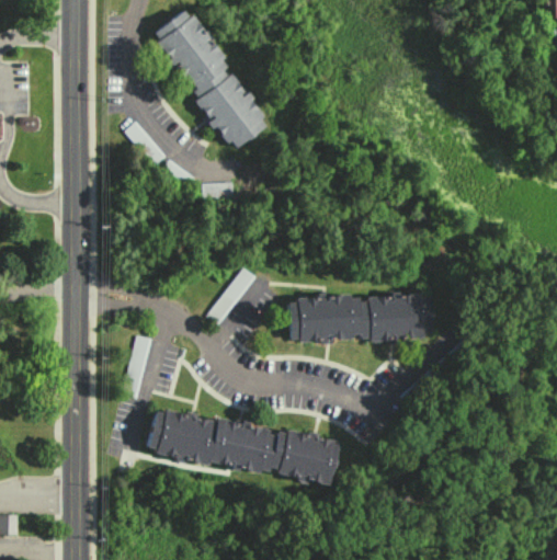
[(556,0),(545,0),(545,19),(553,19),(553,48),(556,48),(556,0)]
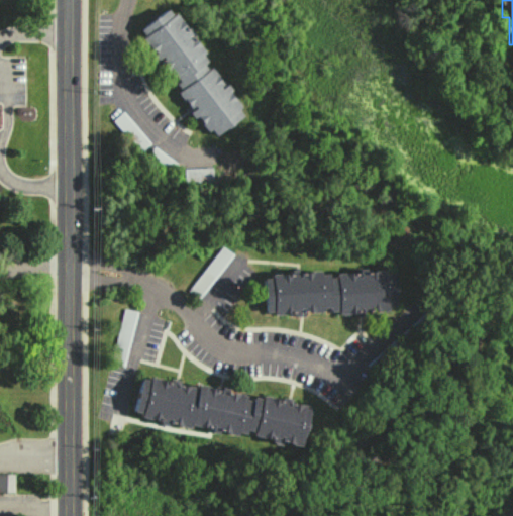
[(214,138),(247,115),(226,86),(225,87),(208,63),(210,62),(191,33),(190,34),(172,8),(139,31),(160,60),(161,59),(194,106),(192,107),(214,138)]
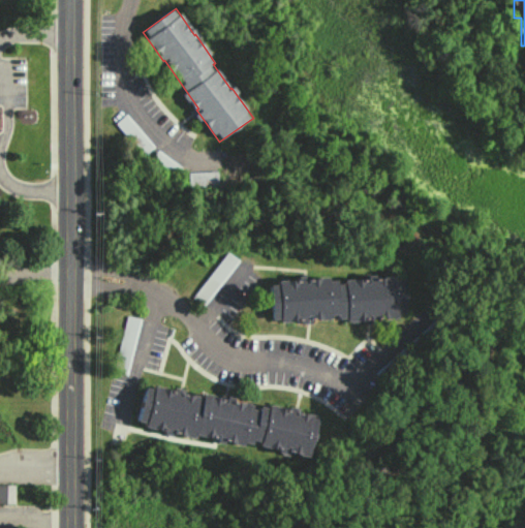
[(120,124),(148,155),(157,147),(129,115),(120,124)]
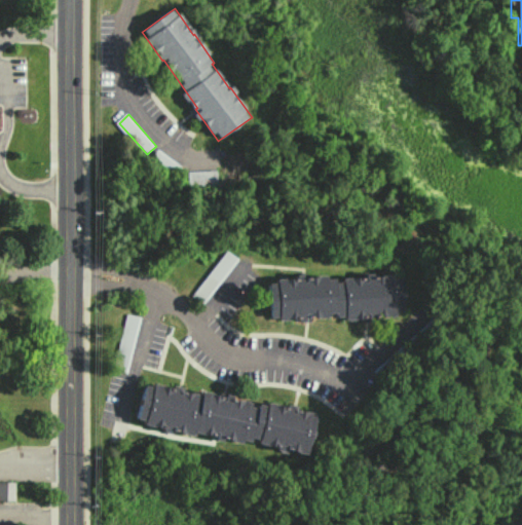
[(183,165),(159,151),(153,161),(178,175),(183,165)]
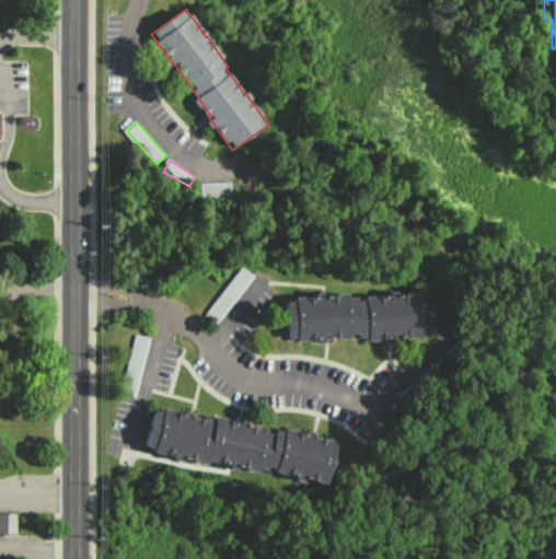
[(203,196),(233,194),(233,182),(203,183),(203,196)]
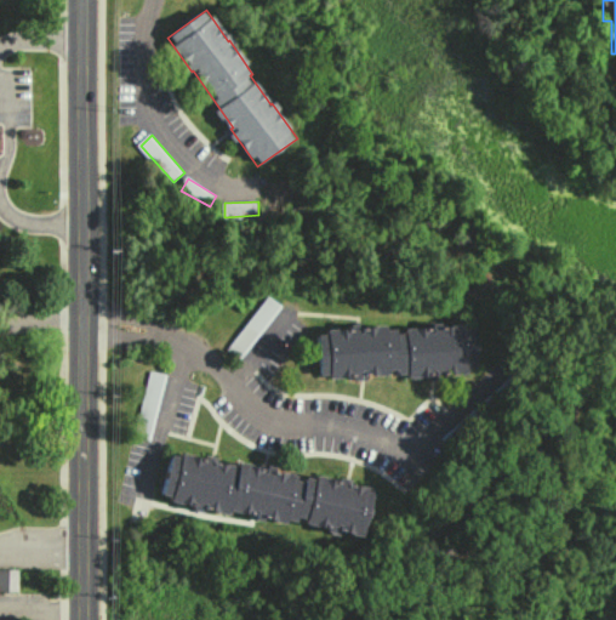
[(475,325),(433,326),(433,330),(397,330),(397,328),(358,328),(358,330),(319,331),(320,379),(369,377),(369,376),(391,375),(391,373),(408,373),(408,377),(432,377),(432,373),(477,373),(475,325)]
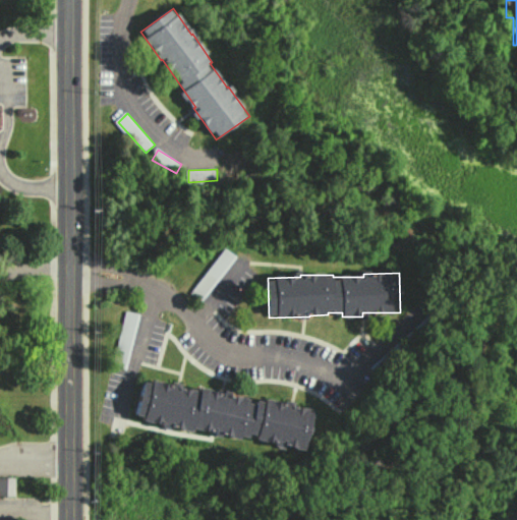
[(137,421),(217,432),(217,435),(257,440),(257,442),(286,445),(286,447),(309,450),(314,409),(293,406),(294,403),(259,399),(259,400),(226,396),(226,394),(179,388),(180,385),(144,380),(137,421)]
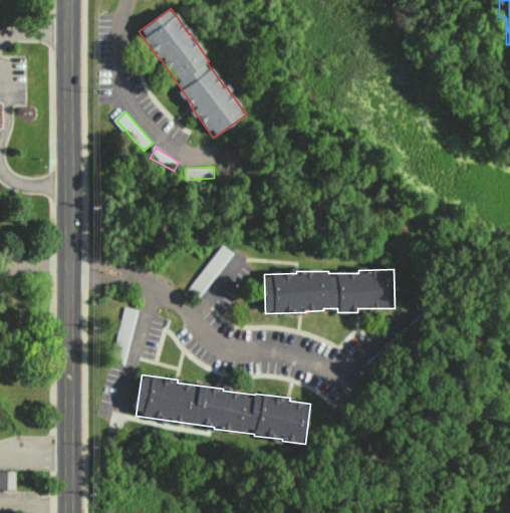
[(0,482),(0,490),(17,490),(17,472),(0,472),(0,482)]
